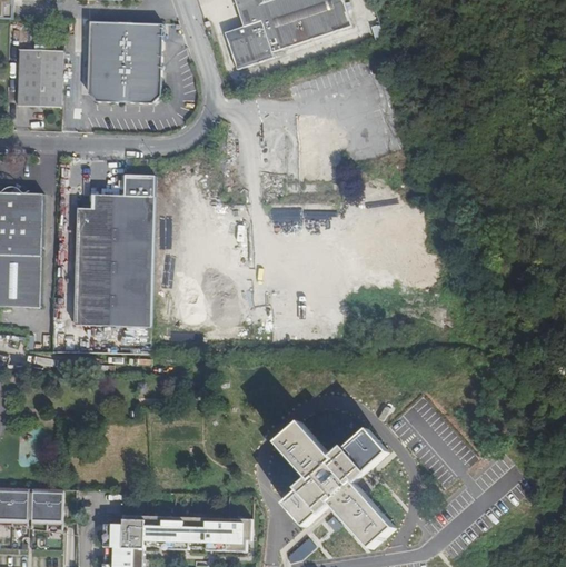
[(351,23),(344,0),(235,0),(244,25),(225,30),(237,68),(275,55),(272,50),(351,23)]
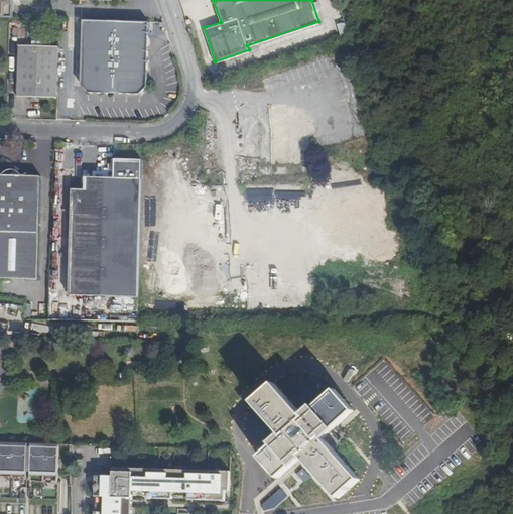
[(147,20),(82,18),(79,83),(86,91),(136,93),(144,85),(147,20)]
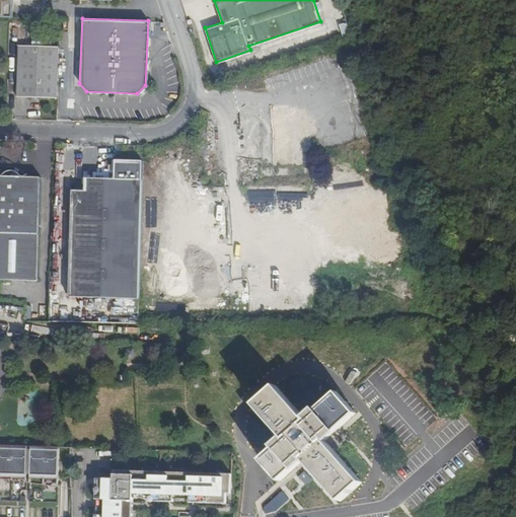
[(339,21),(342,34),(348,33),(345,20),(339,21)]
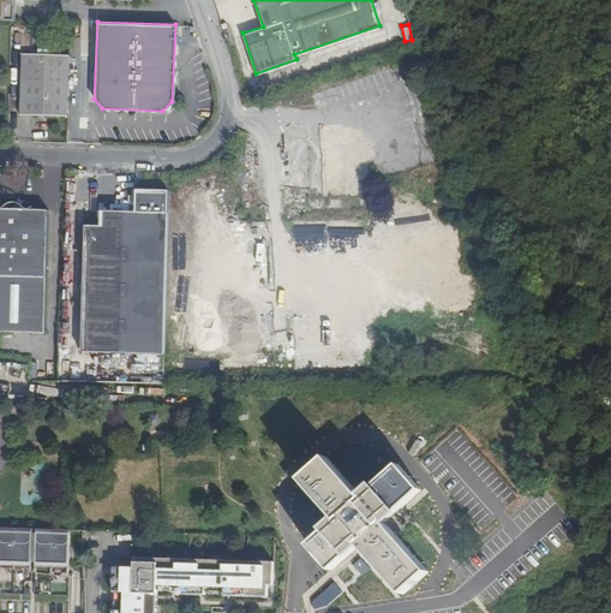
[(66,114),(67,54),(21,52),(18,112),(66,114)]
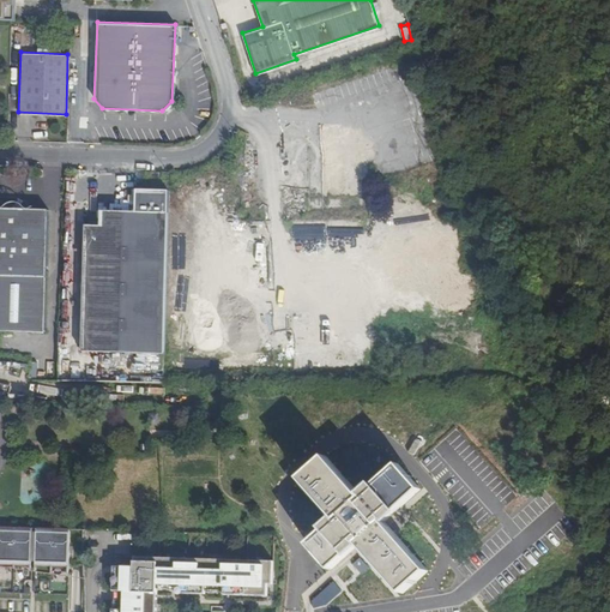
[(171,101),(162,111),(164,113),(174,113),(174,103),(171,101)]
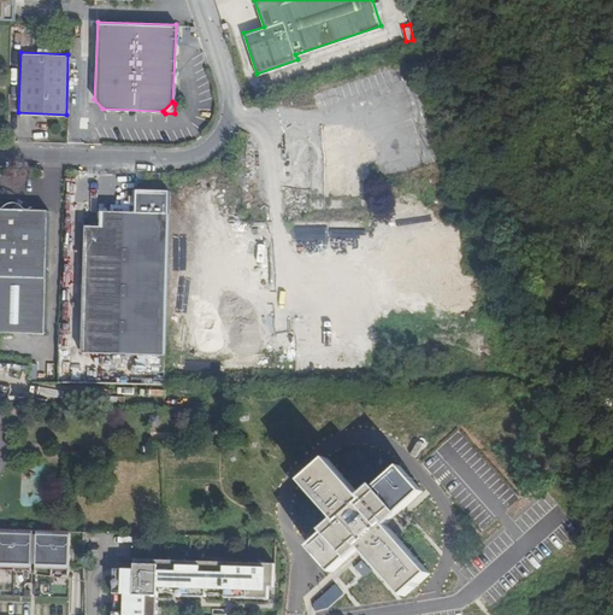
[(161,353),(161,344),(164,286),(168,191),(135,188),(135,211),(99,210),(99,226),(84,226),(82,285),(80,343),(80,351),(161,353)]
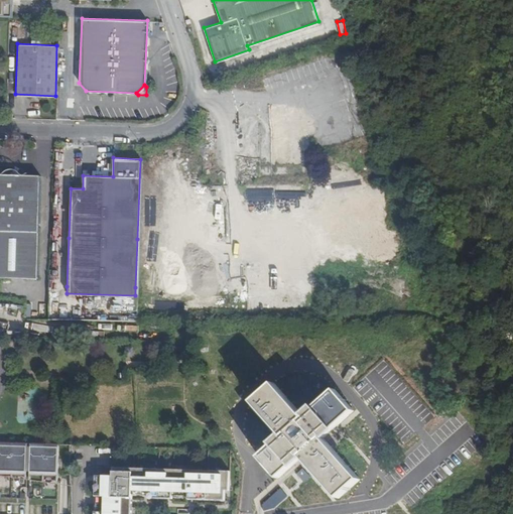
[(0,277),(33,278),(34,238),(36,238),(38,175),(18,174),(13,174),(13,169),(7,169),(7,174),(3,174),(0,173),(0,277)]
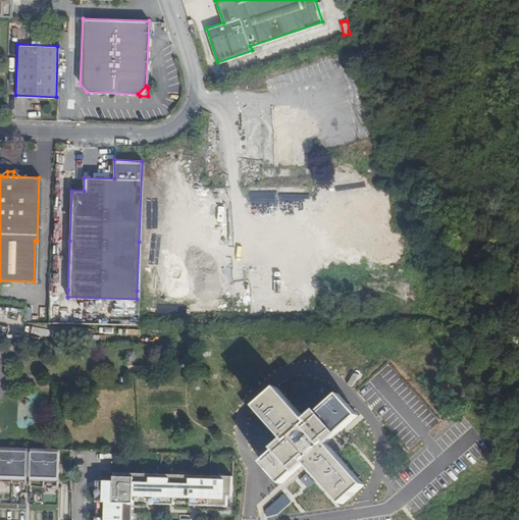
[(325,442),(356,414),(338,393),(306,419),(276,385),(256,404),(286,437),(260,459),(278,480),(304,459),(341,502),(361,483),(325,442)]
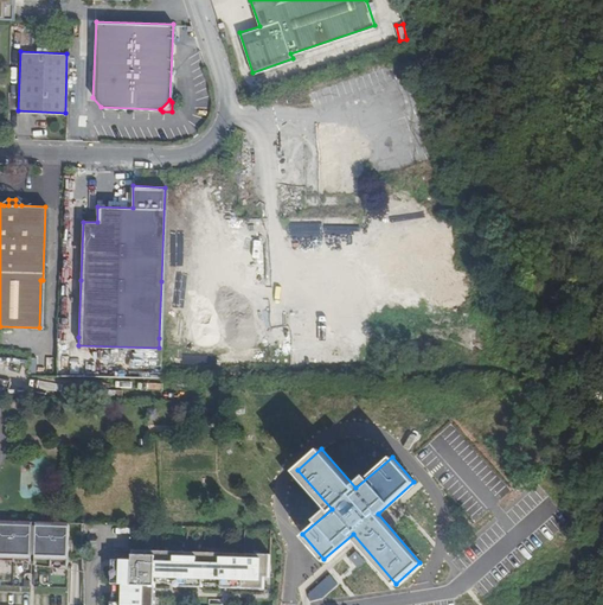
[(30,522),(0,521),(0,556),(11,556),(11,560),(11,562),(12,562),(12,560),(13,558),(26,558),(26,560),(27,564),(29,564),(29,558),(30,522)]
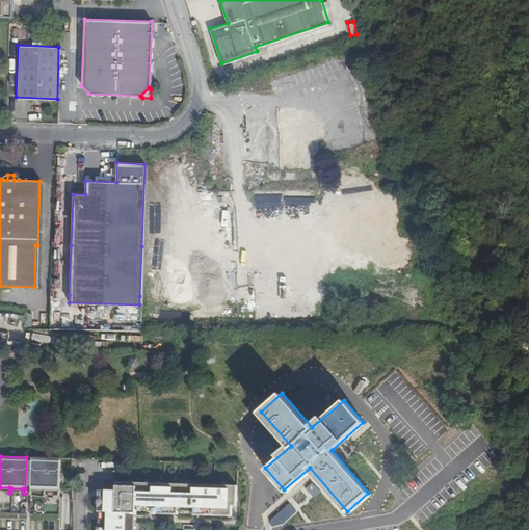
[(58,458),(29,458),(28,488),(28,494),(29,494),(29,491),(29,488),(42,488),(42,491),(42,496),(43,496),(44,496),(44,492),(44,488),(56,489),(56,492),(56,498),(57,498),(58,458)]
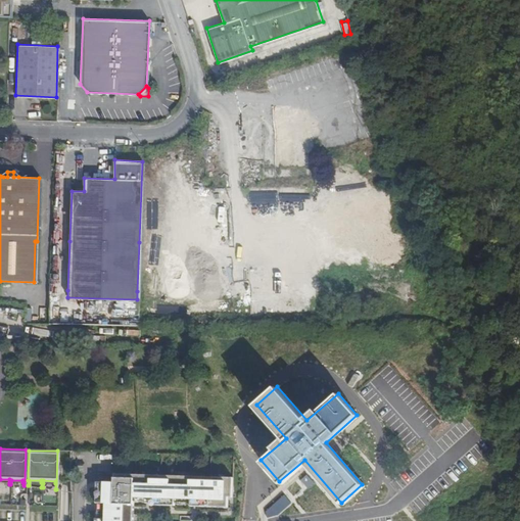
[(96,482),(94,520),(133,520),(134,498),(150,499),(149,505),(175,506),(175,499),(191,500),(191,506),(228,508),(228,498),(233,498),(233,478),(114,474),(114,483),(96,482)]
